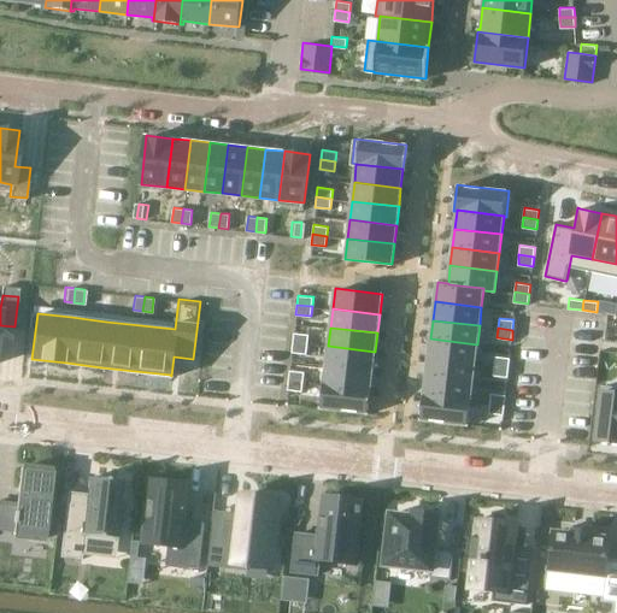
[(294,332),(293,342),(307,343),(309,334),(294,332)]
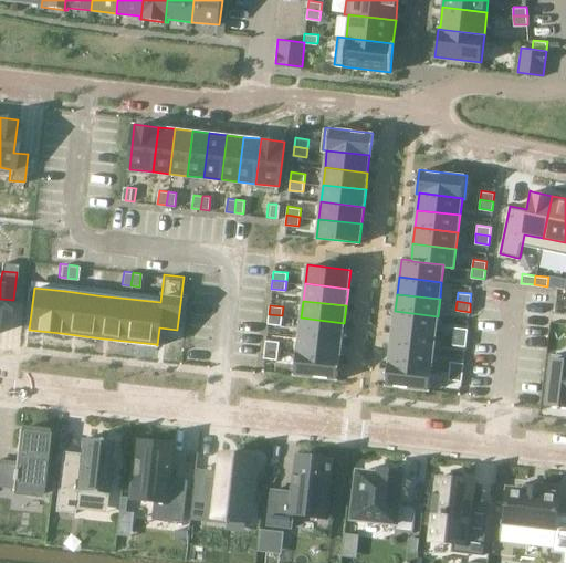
[(395,311),(392,329),(436,333),(438,316),(395,311)]
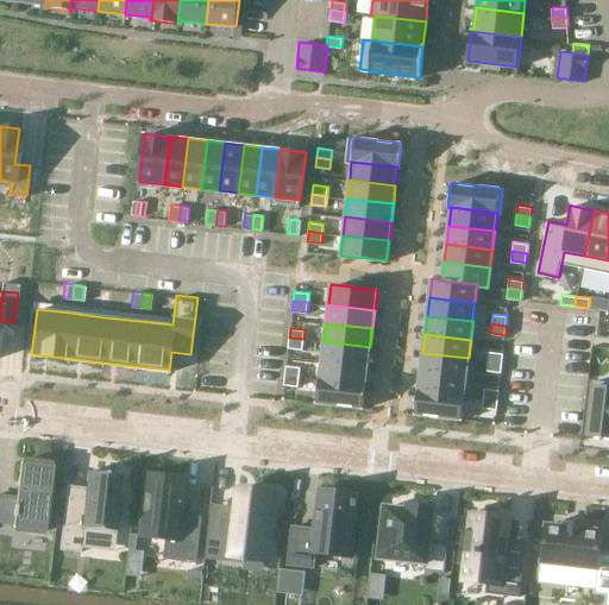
[(302,348),(303,339),(289,338),(288,347),(302,348)]
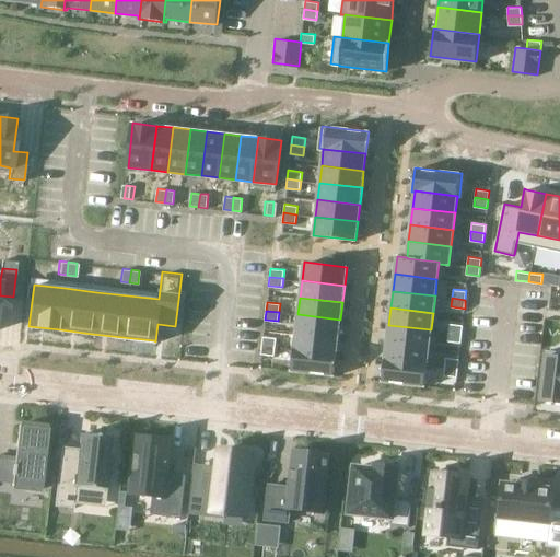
[(298,314),(295,332),(338,336),(340,320),(298,314)]
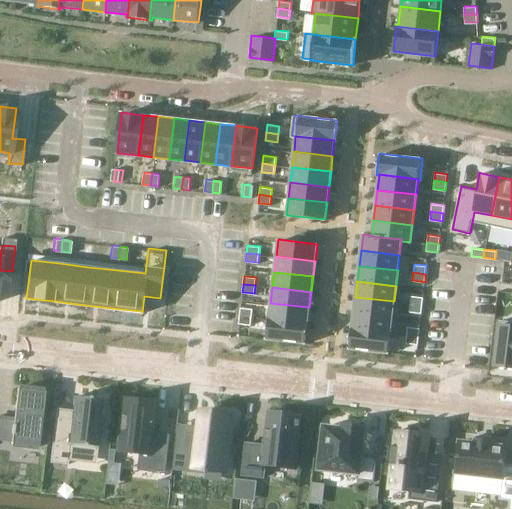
[(411,295),(410,303),(422,305),(423,296),(411,295)]
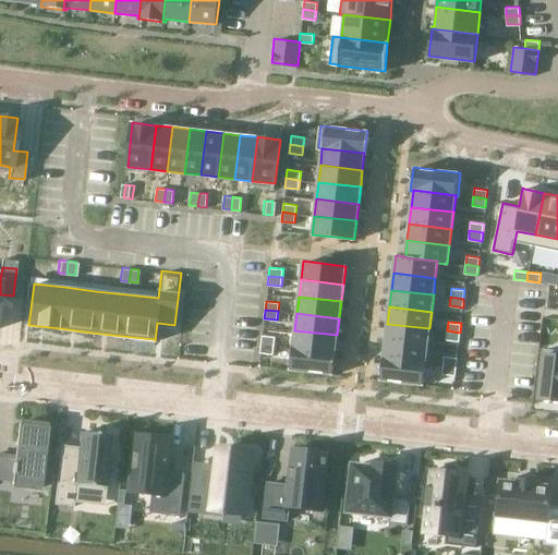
[(387,324),(385,340),(427,346),(429,328),(387,324)]
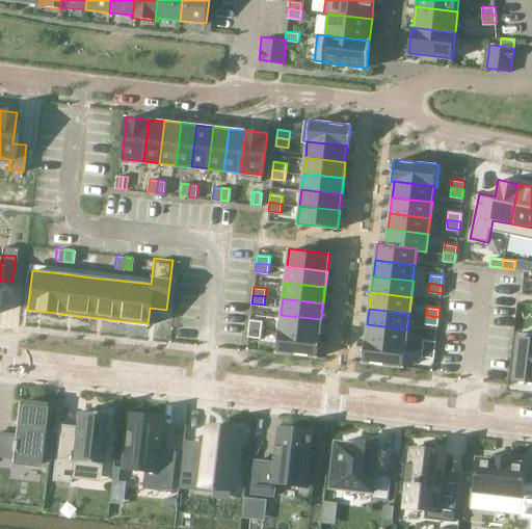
[(281,315),(280,331),(319,336),(321,319),(281,315)]
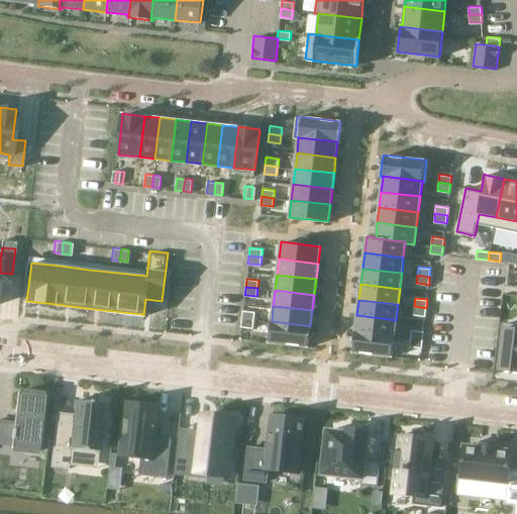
[(425,316),(426,308),(414,306),(413,314),(425,316)]
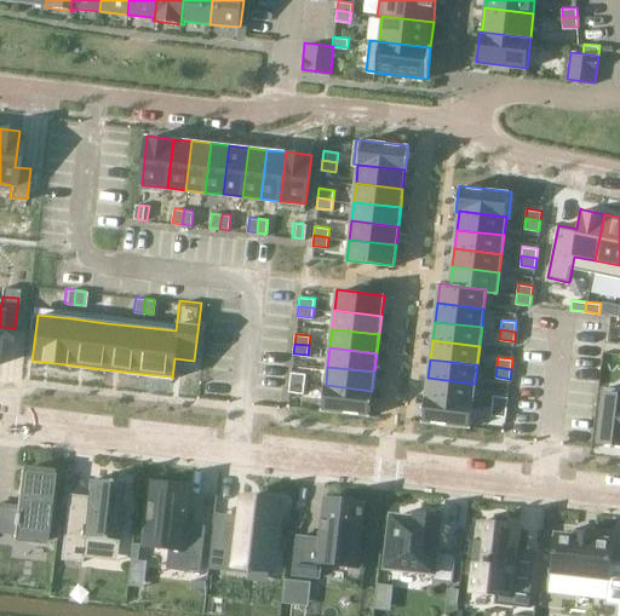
[(291,372),(290,381),(305,383),(305,373),(291,372)]
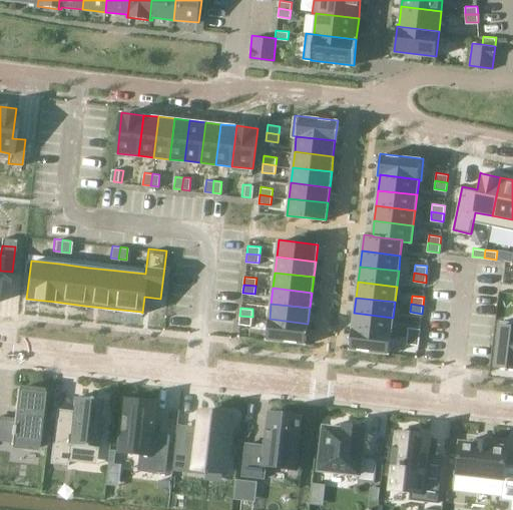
[(354,313),(353,329),(391,333),(393,318),(354,313)]
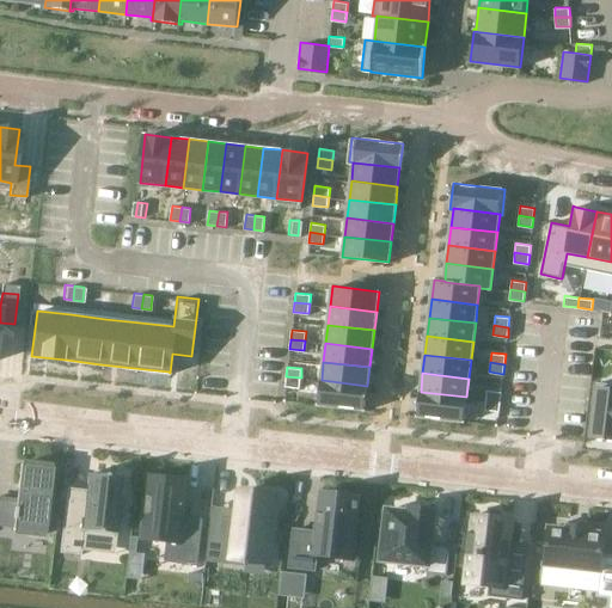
[(285,386),(300,388),(301,378),(286,376),(285,386)]
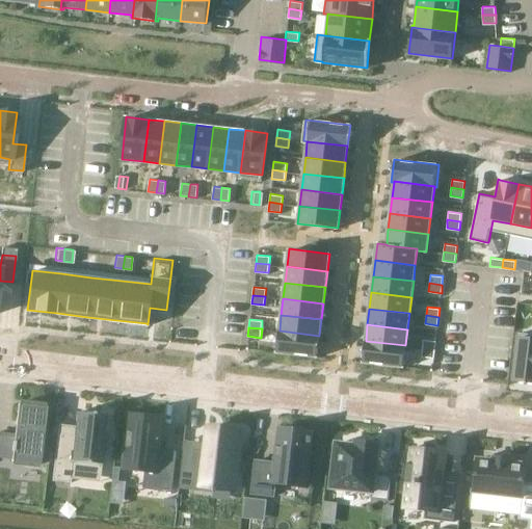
[(280,331),(276,352),(317,356),(319,336),(280,331)]
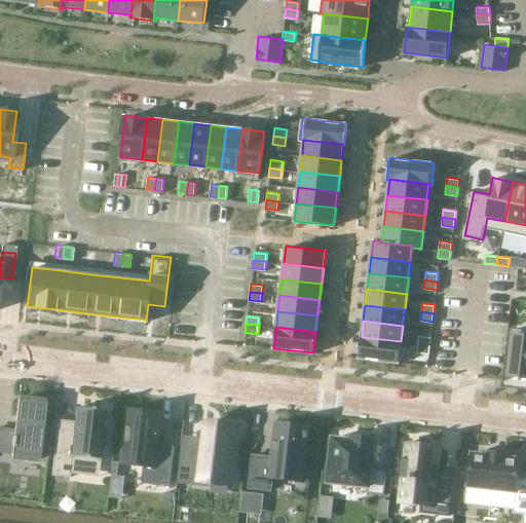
[(525,329),(513,328),(508,371),(525,372),(525,329)]
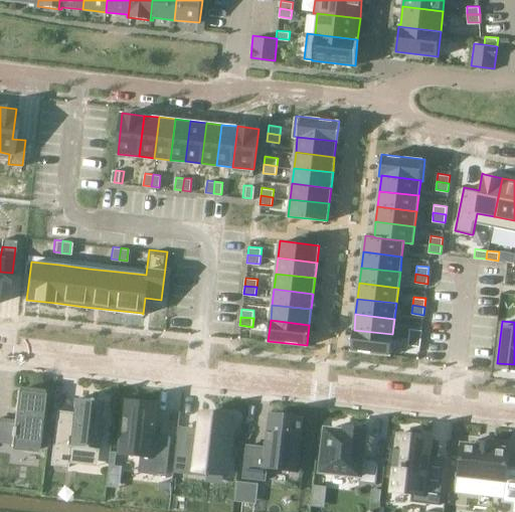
[(409,328),(408,336),(420,338),(421,329),(409,328)]
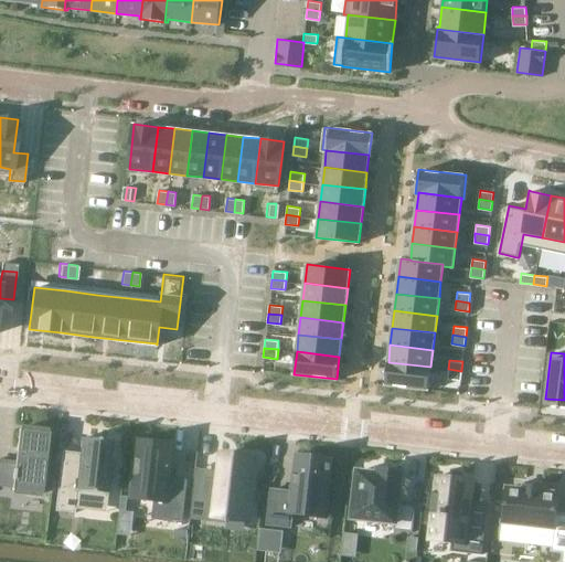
[(388,362),(385,384),(428,390),(430,367),(388,362)]
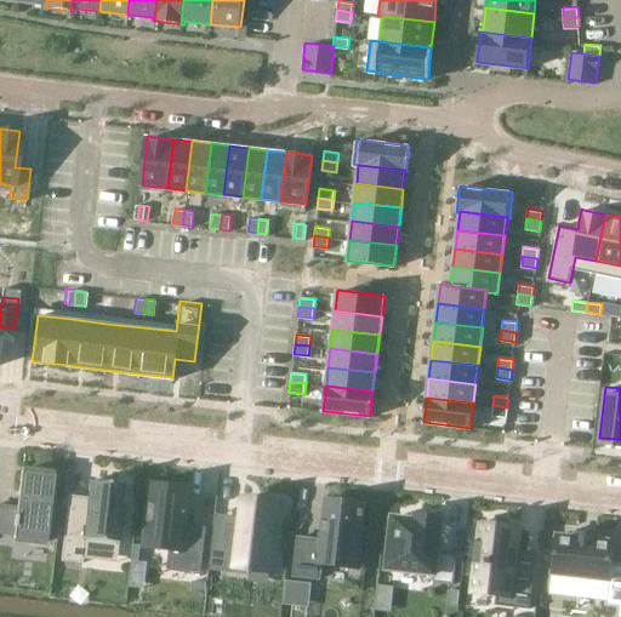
[(506,417),(507,407),(493,405),(491,415),(506,417)]
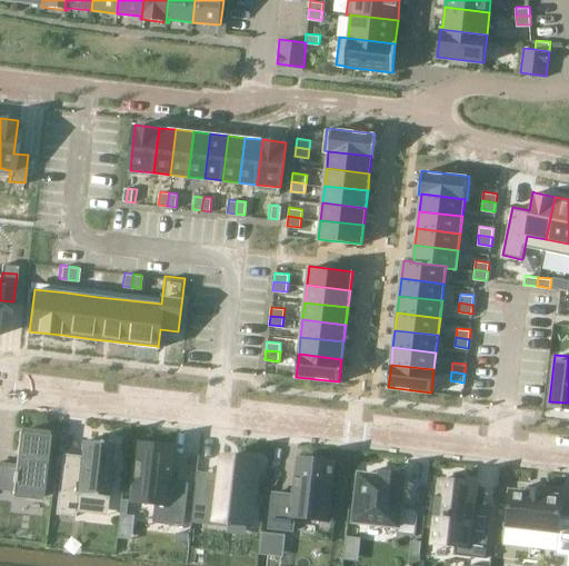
[(0,463),(0,485),(12,487),(11,492),(13,492),(41,495),(42,496),(50,434),(48,434),(20,430),(19,430),(15,465),(0,463)]
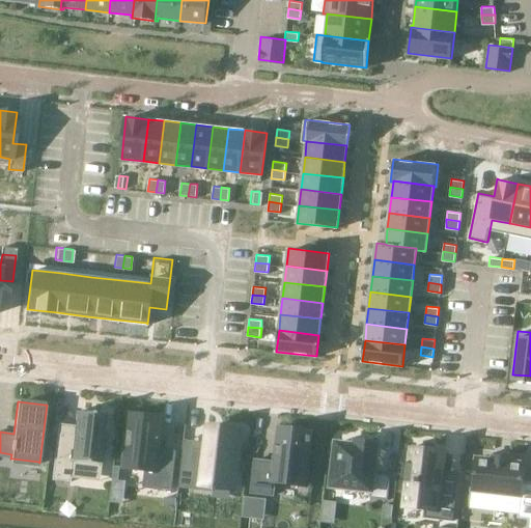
[(57,431),(52,478),(70,480),(71,476),(73,460),(101,463),(103,447),(107,448),(109,431),(105,429),(107,413),(77,410),(75,424),(74,433),(57,431)]
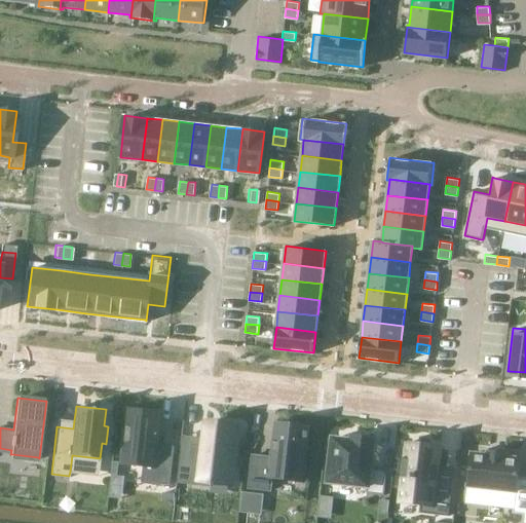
[(127,408),(121,461),(143,464),(142,481),(170,484),(174,445),(158,443),(161,412),(127,408)]
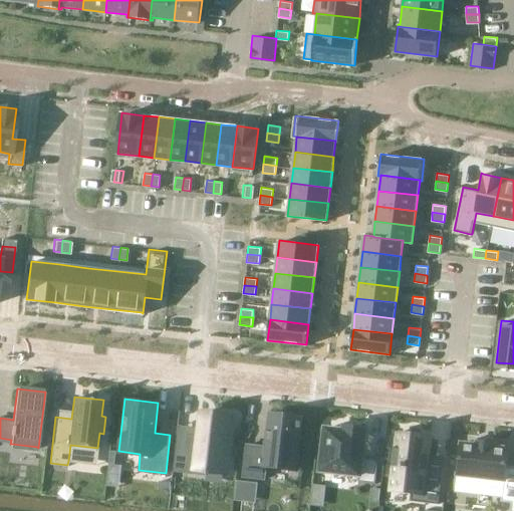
[(187,433),(185,450),(197,452),(195,468),(206,469),(227,472),(229,456),(233,456),(235,431),(232,430),(233,416),(201,412),(200,427),(199,434),(187,433)]
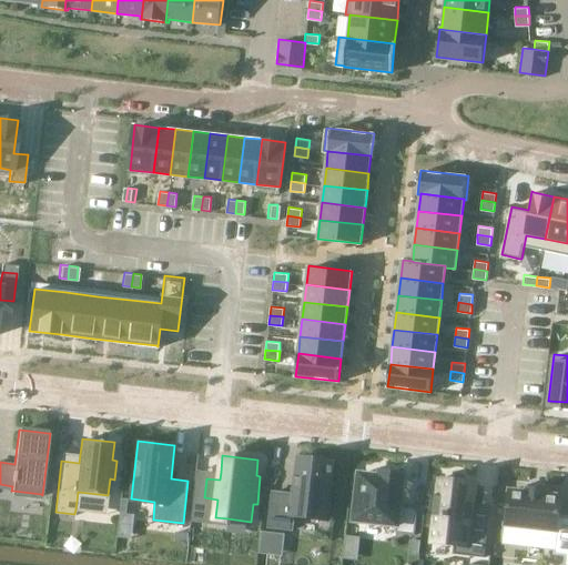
[(273,491),(269,525),(292,528),(293,515),(327,520),(332,478),(330,478),(331,472),(333,472),(333,465),(332,465),(332,461),(298,455),(296,475),(294,475),(293,485),(295,485),(294,493),(273,491)]
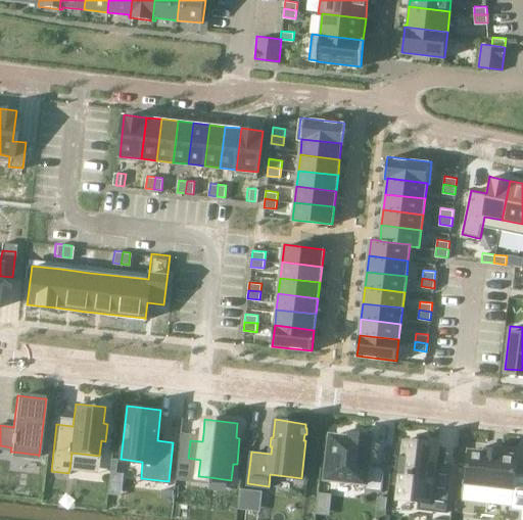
[(332,432),(326,478),(366,482),(365,488),(383,490),(386,467),(369,464),(372,434),(353,432),(352,435),(332,432)]
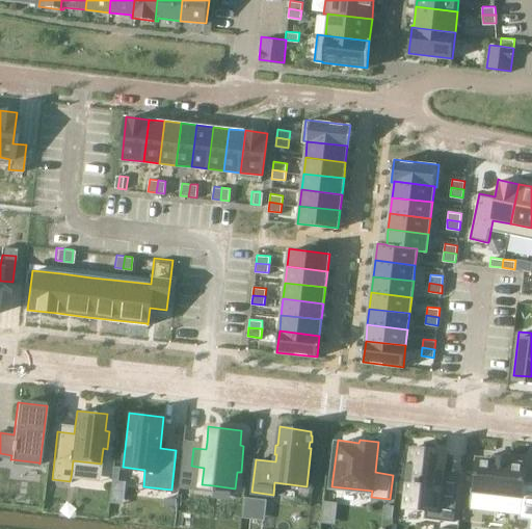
[(406,480),(403,508),(425,510),(424,517),(454,520),(459,472),(446,470),(448,448),(410,445),(408,463),(406,461),(404,480),(406,480)]
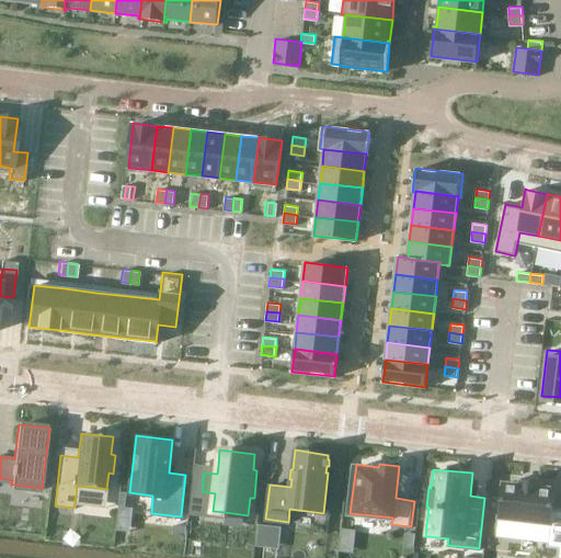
[(499,528),(499,533),(521,536),(522,532),(549,535),(549,539),(548,545),(560,546),(558,557),(560,557),(560,510),(551,509),(553,489),(538,487),(538,484),(521,481),(519,485),(504,484),(501,509),(499,528)]
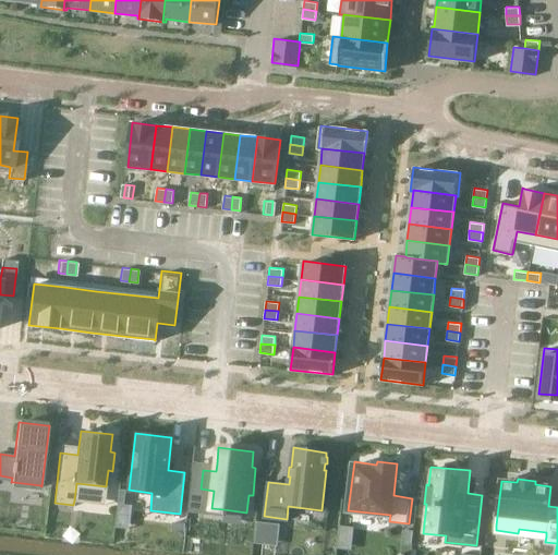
[(257,520),(254,542),(263,543),(264,532),(278,534),(279,523),(257,520)]
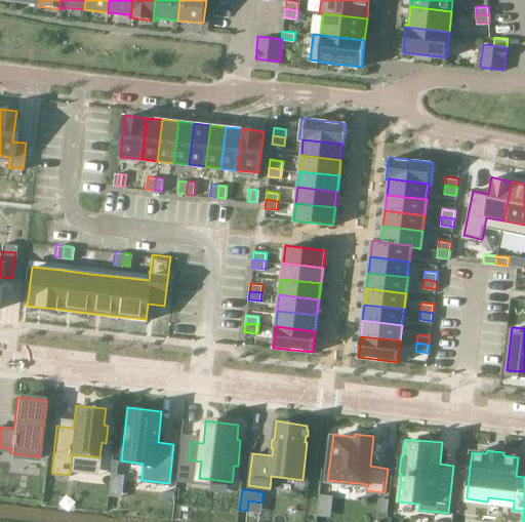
[(174,491),(162,490),(161,499),(173,500),(174,491)]
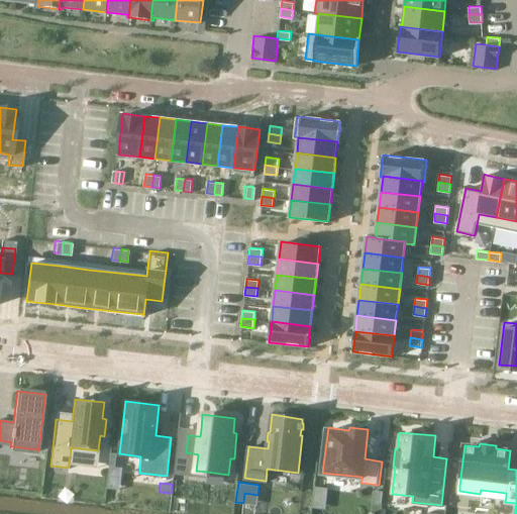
[(374,490),(372,502),(381,503),(383,491),(374,490)]
